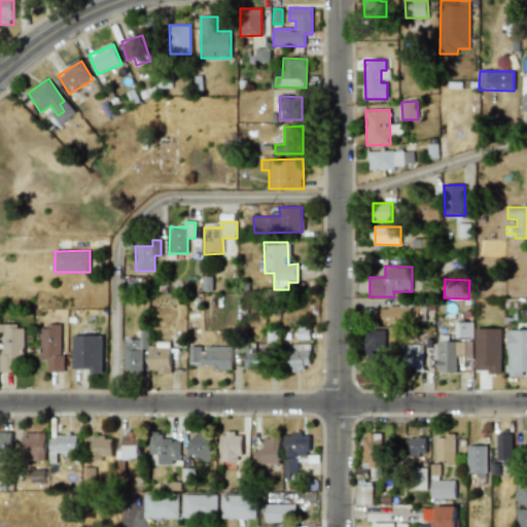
[(380,307),(381,324),(408,324),(407,307),(380,307)]
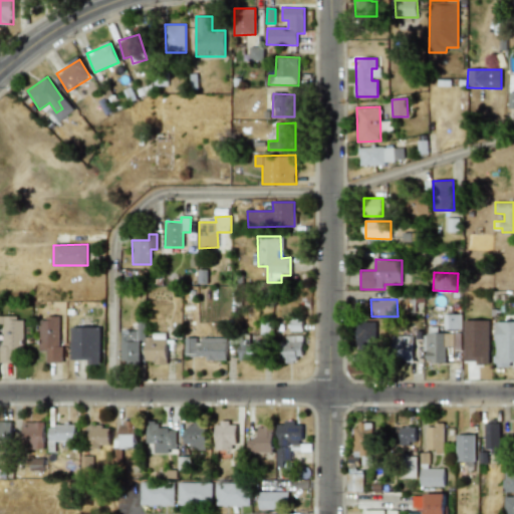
[(461,329),(461,314),(444,314),(444,329),(461,329)]
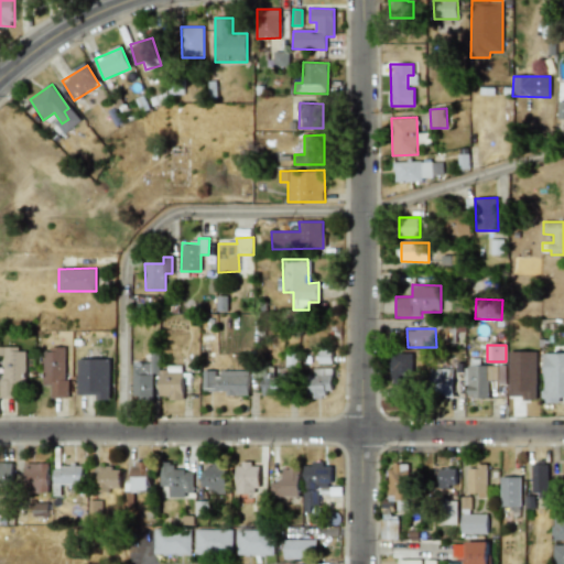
[(0,348),(0,355),(1,356),(2,398),(25,398),(24,348),(0,348)]
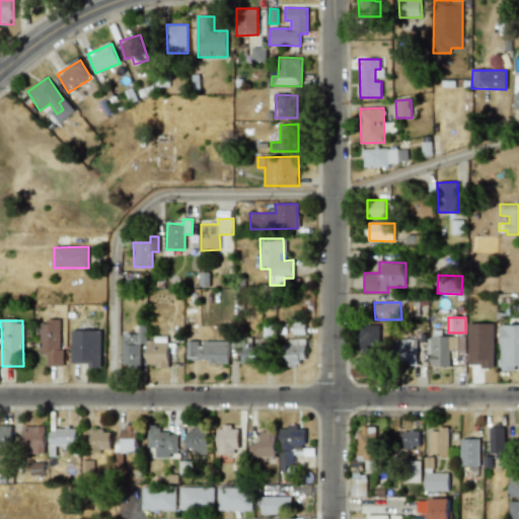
[(61,320),(40,320),(41,355),(47,355),(48,366),(62,366),(61,320)]
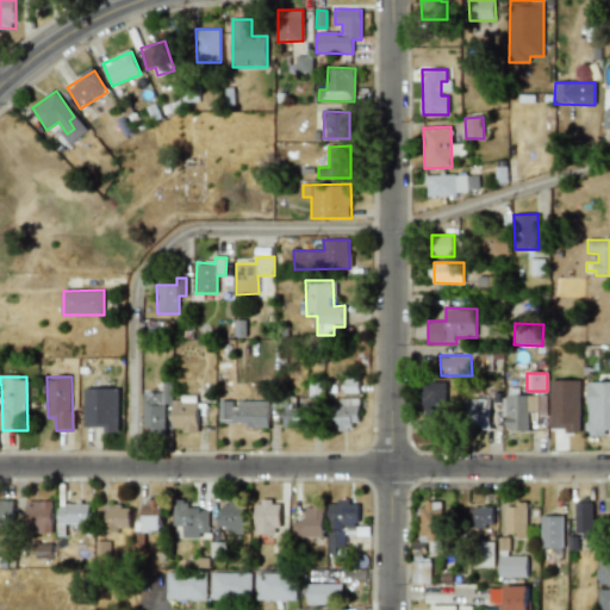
[(551,429),(564,428),(565,433),(580,431),(579,379),(549,380),(551,429)]
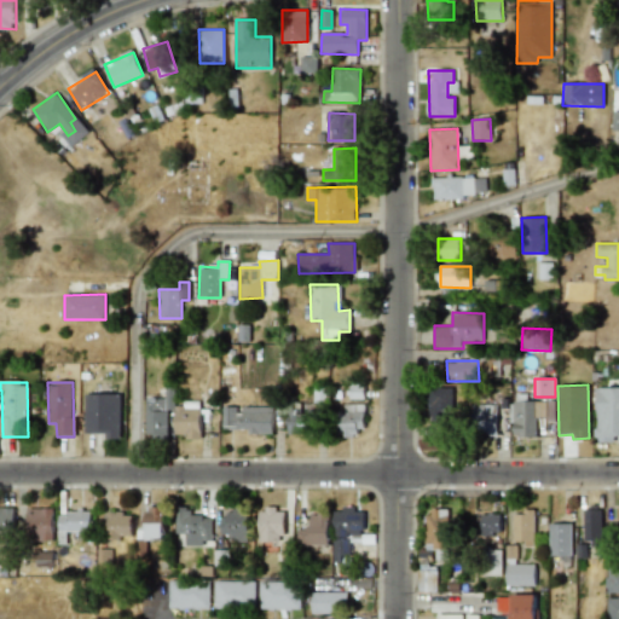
[(168,439),(167,409),(174,409),(174,387),(165,387),(166,398),(145,398),(146,440),(168,439)]
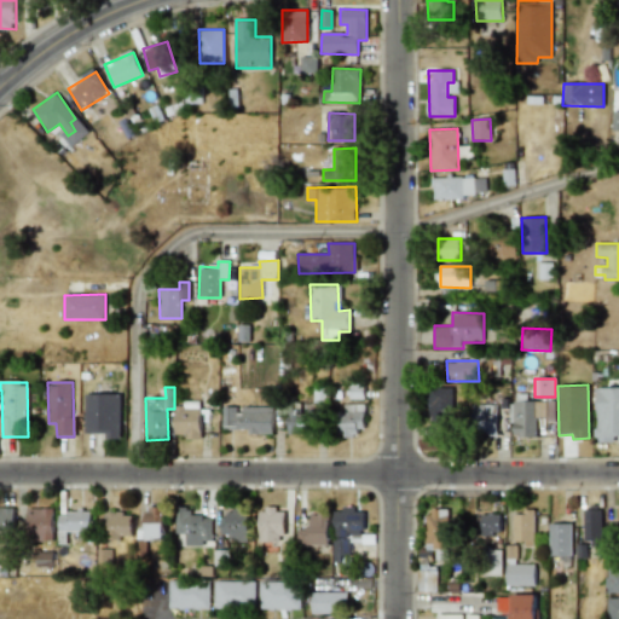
[(451,387),(428,388),(429,441),(452,441),(451,387)]
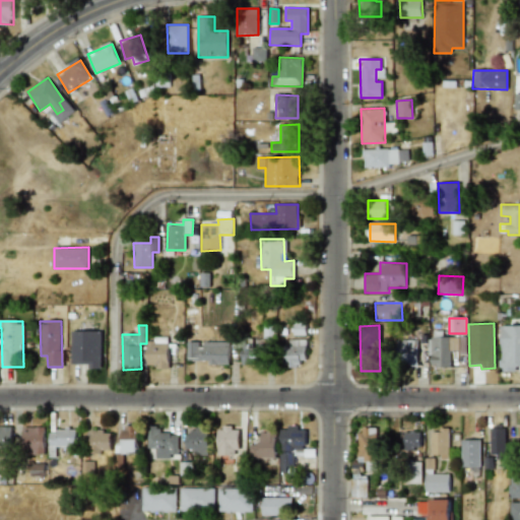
[(516,371),(516,367),(519,366),(519,325),(501,326),(502,372),(516,371)]
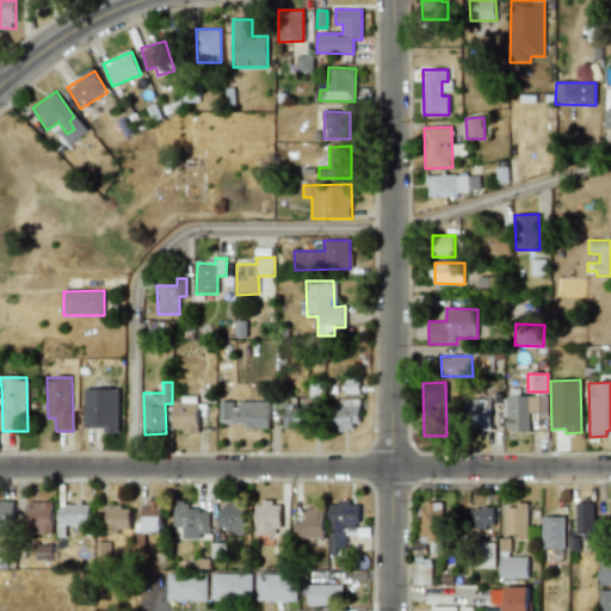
[(84,427),(105,427),(105,433),(118,433),(119,389),(85,389),(84,427)]
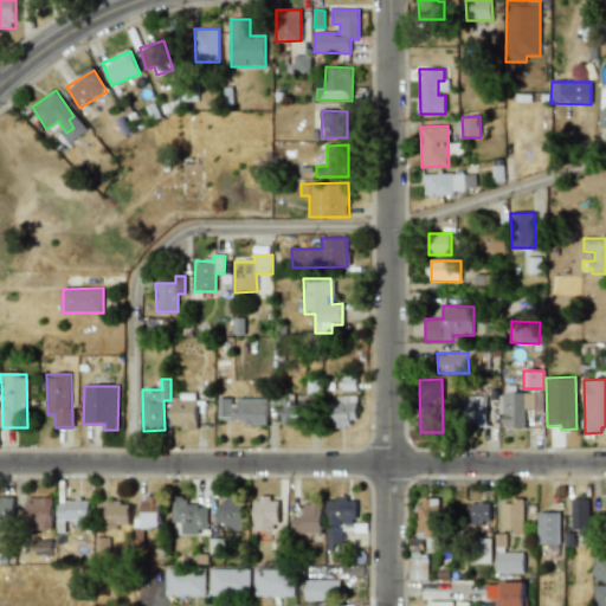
[(524,393),(501,393),(502,429),(524,427),(524,393)]
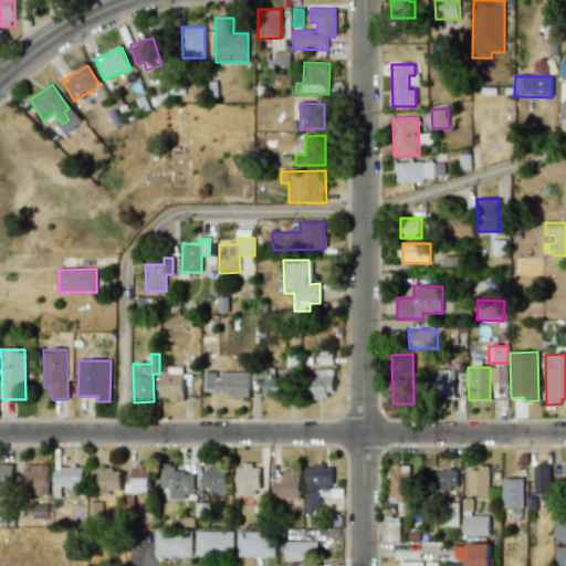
[(159,369),(160,400),(184,399),(182,368),(159,369)]
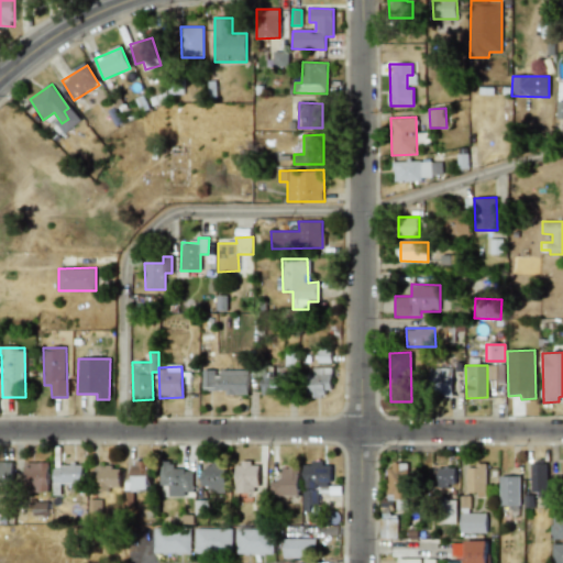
[(332,389),(331,367),(309,367),(310,397),(323,397),(323,389),(332,389)]
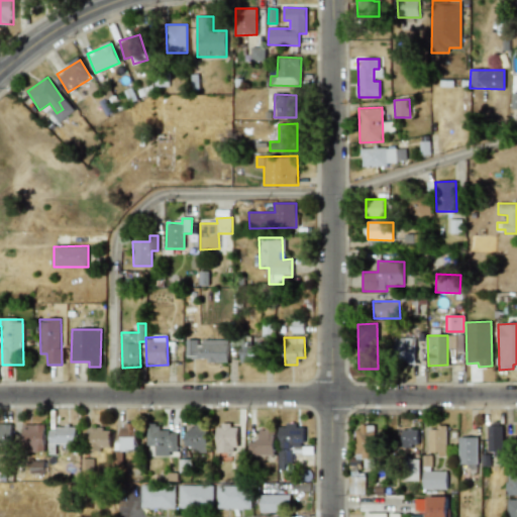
[(415,364),(415,338),(396,338),(397,364),(415,364)]
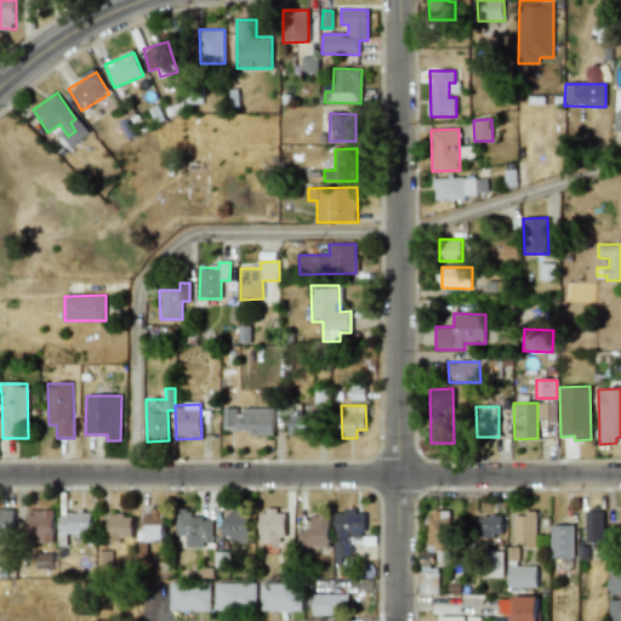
[(273,408),(239,408),(239,409),(223,409),(223,429),(249,429),(249,436),(273,436),(273,408)]
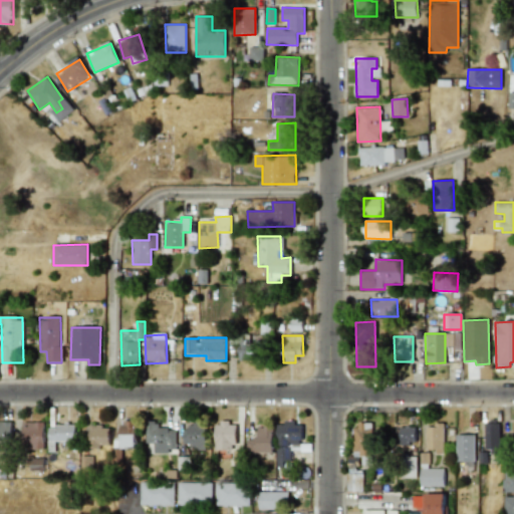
[(239,359),(257,359),(257,341),(239,341),(239,359)]
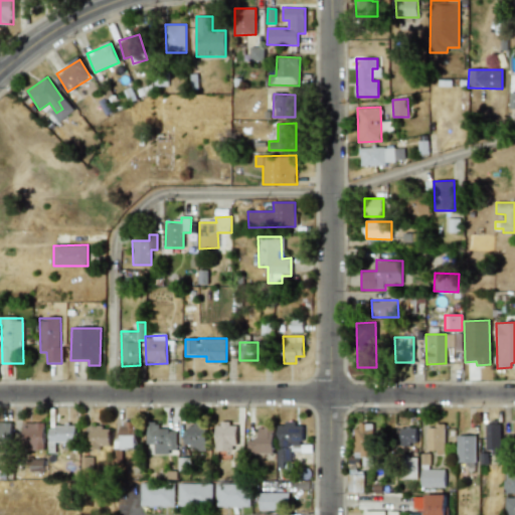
[(177,430),(158,430),(158,422),(147,421),(147,445),(154,445),(154,454),(176,455),(177,430)]
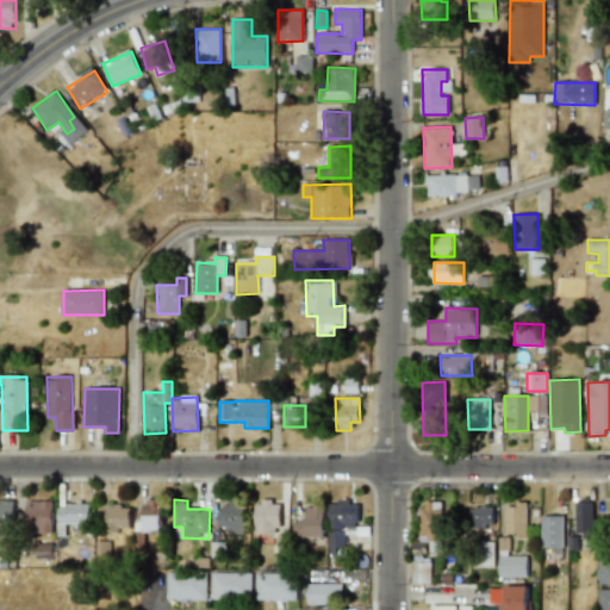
[(0,528),(14,528),(13,500),(0,500),(0,528)]
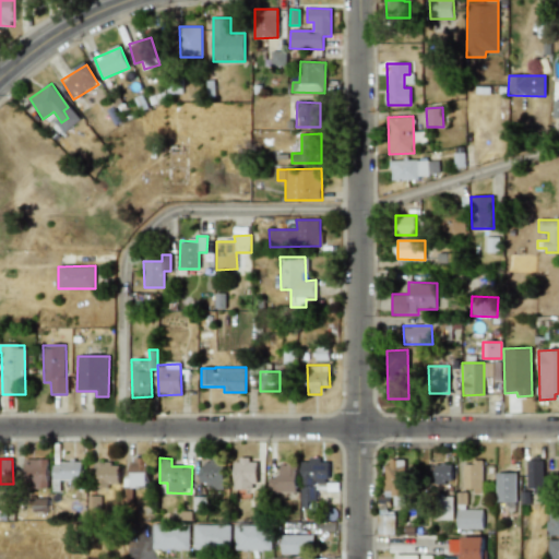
[(48,460),(25,459),(24,488),(48,488),(48,460)]
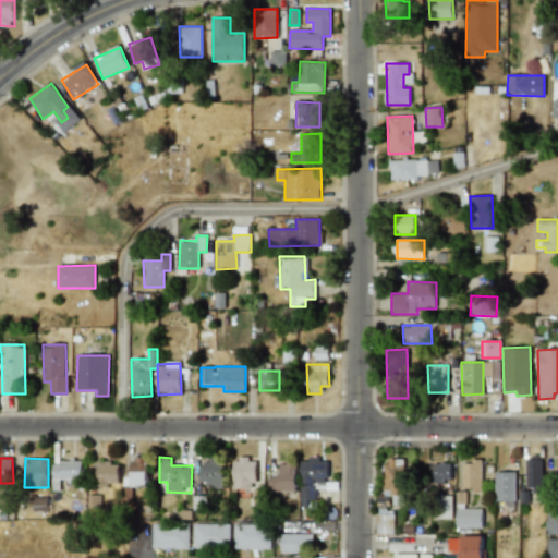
[(131,486),(147,487),(148,458),(131,458),(131,486)]
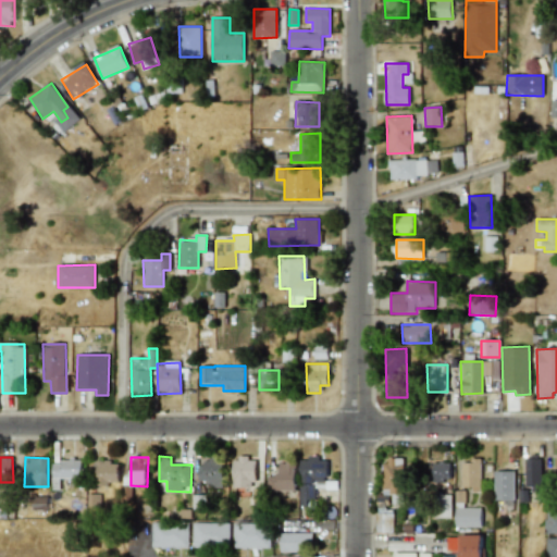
[(199,481),(208,481),(208,487),(223,487),(223,458),(207,458),(207,466),(199,466),(199,481)]
